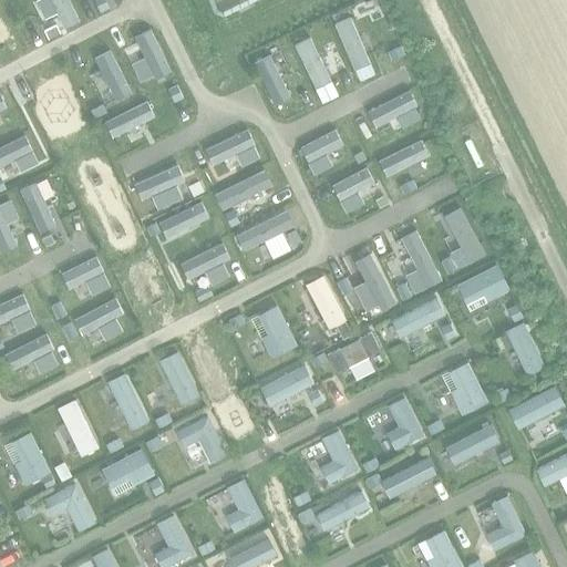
[(368,63),(387,54),(378,34),(358,43),(368,63)]
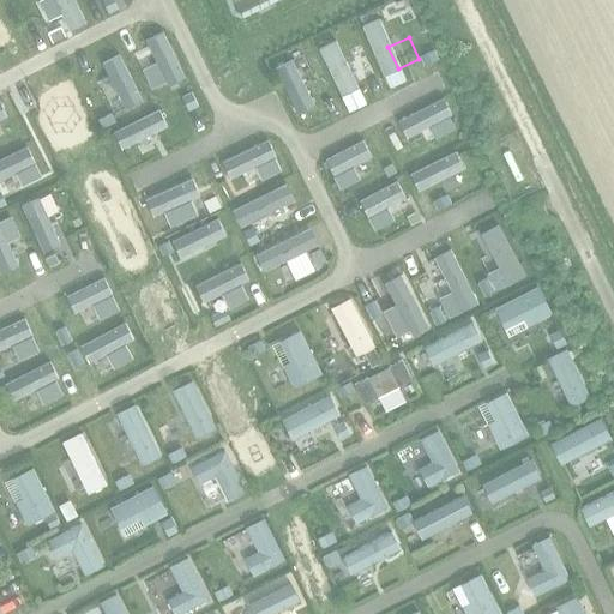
[(444,163),(465,154),(455,132),(434,142),(444,163)]
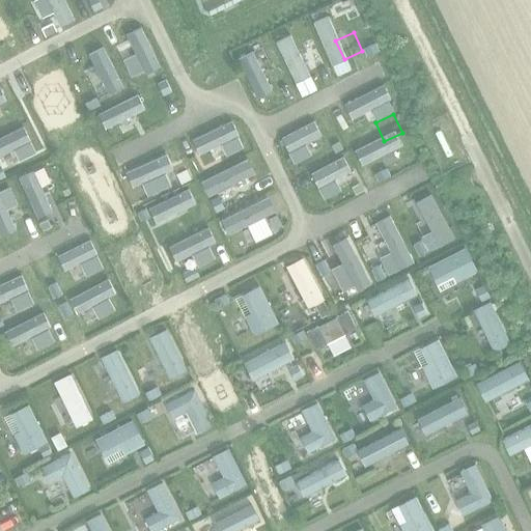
[(424,223),(442,215),(434,196),(415,204),(424,223)]
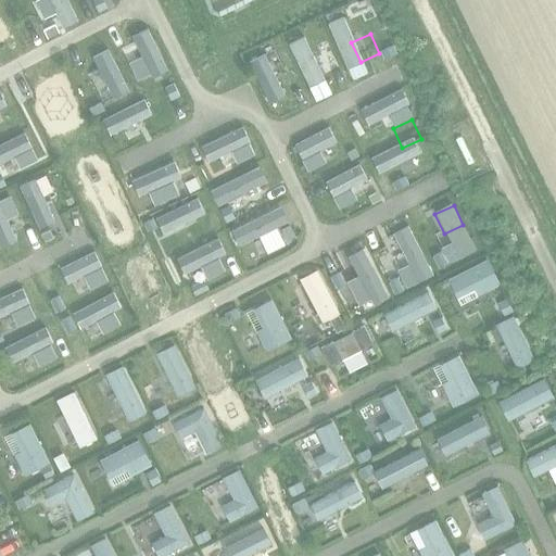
[(177,265),(196,256),(187,238),(168,247),(177,265)]
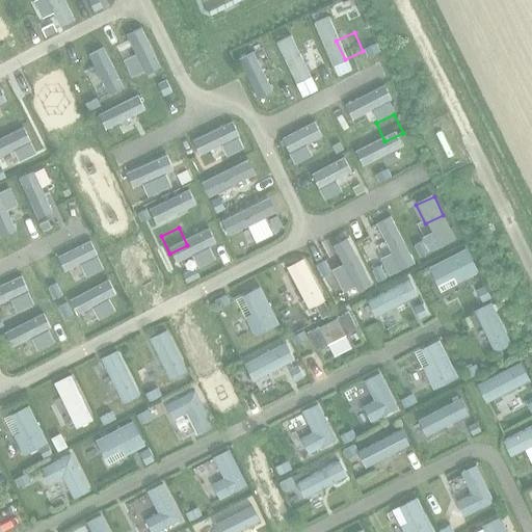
[(427,267),(436,284),(453,275),(457,283),(478,271),(464,247),(427,267)]
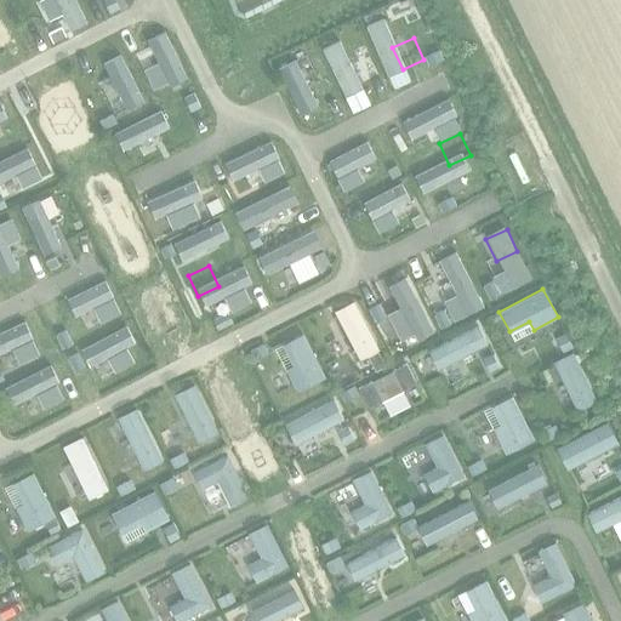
[(353,300),(334,311),(359,359),(379,349),(353,300)]
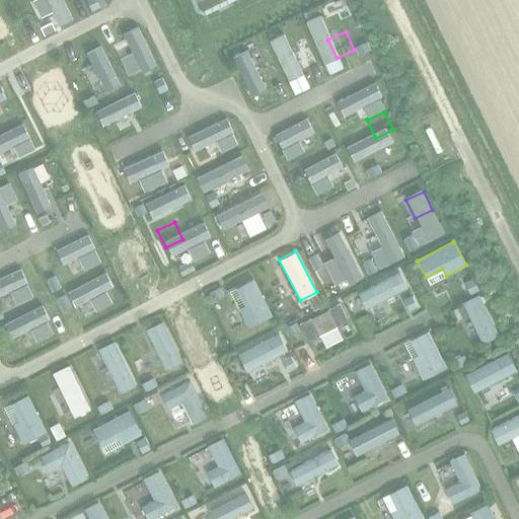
[(86,288),(103,280),(95,262),(78,270),(86,288)]
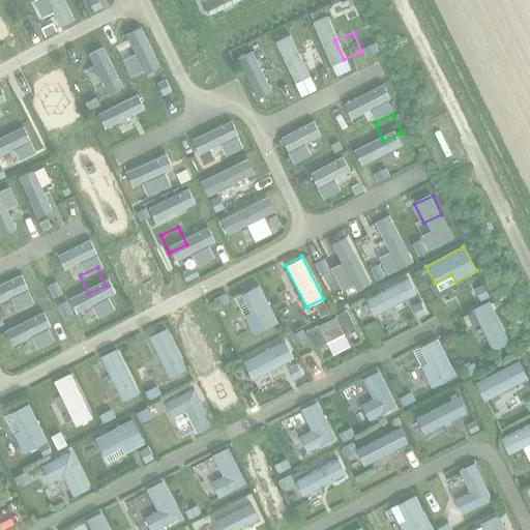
[(415,293),(408,277),(364,299),(373,316),(415,293)]
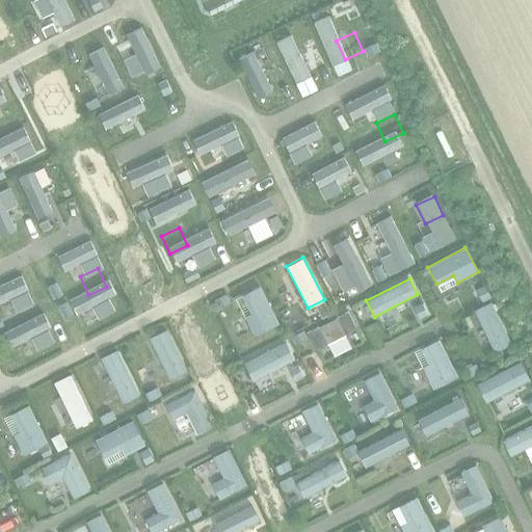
[(254,336),(278,323),(259,285),(241,294),(250,313),(244,316),(254,336)]
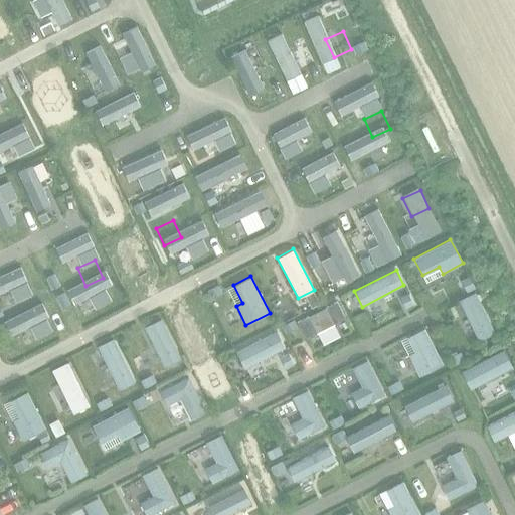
[(458,300),(478,340),(495,333),(475,291),(458,300)]
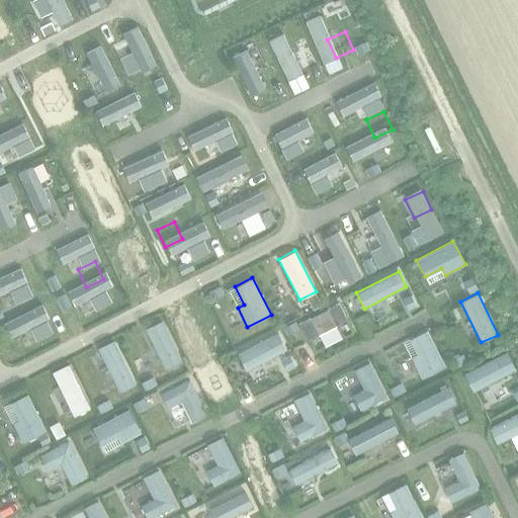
[(346,319),(339,301),(298,323),(307,339),(346,319)]
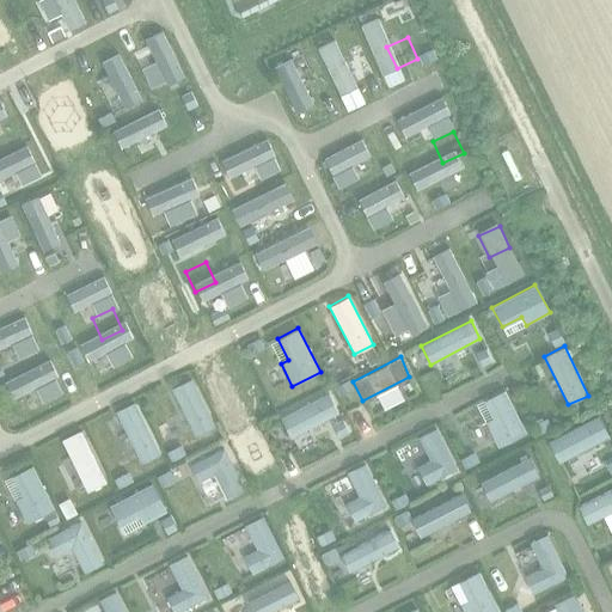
[(171,387),(195,436),(214,427),(190,378),(171,387)]
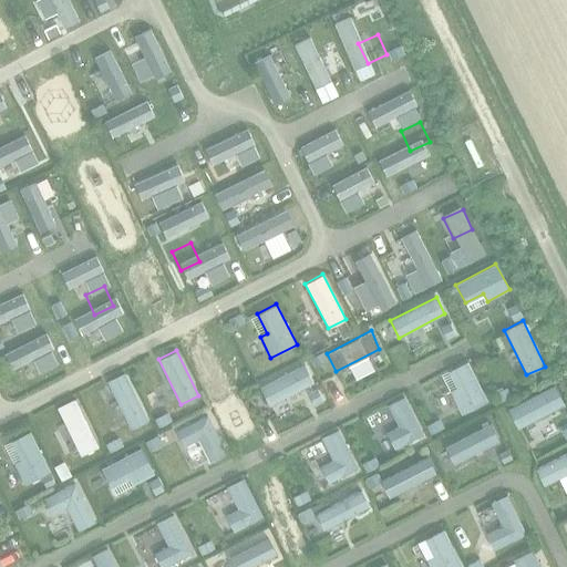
[(486,401),(467,361),(449,370),(456,387),(450,390),(462,414),(486,401)]
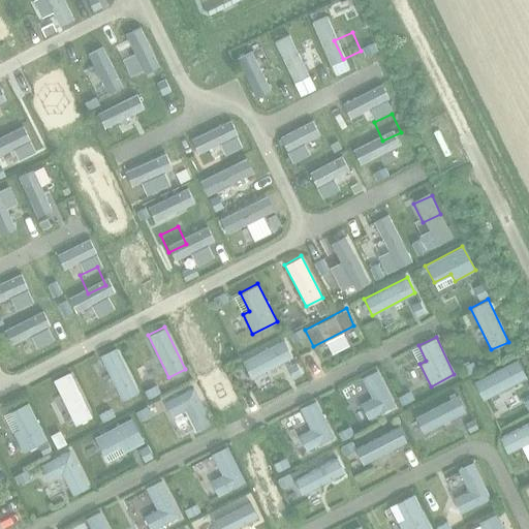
[(251,378),(292,356),(283,340),(242,362),(251,378)]
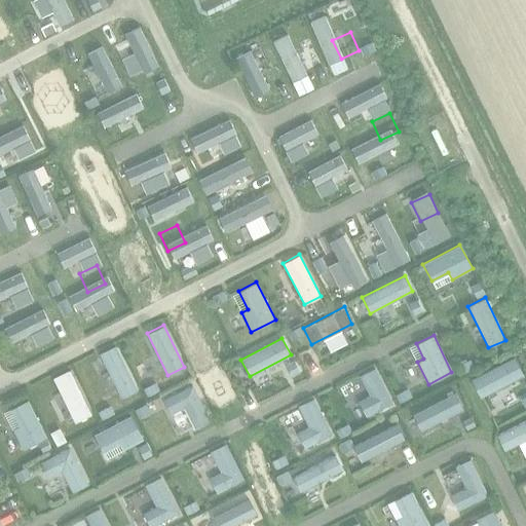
[(121,399),(138,390),(115,345),(99,353),(121,399)]
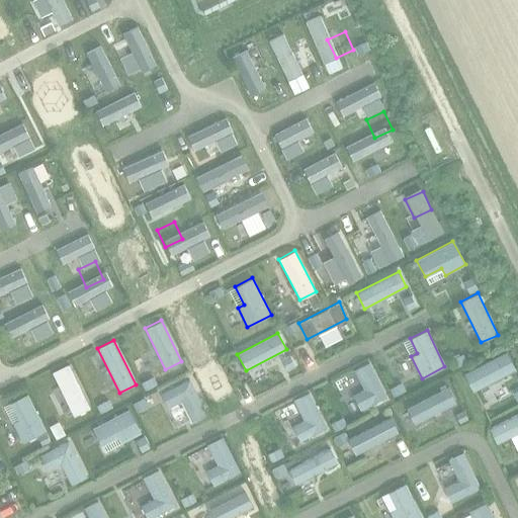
[(463,373),(472,392),(515,369),(506,352),(463,373)]
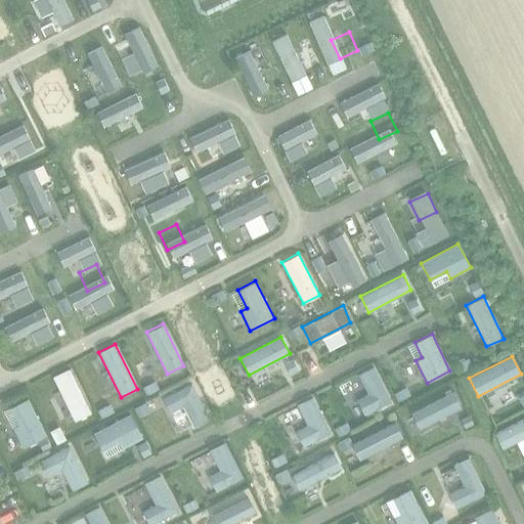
[(391,401),(374,366),(357,374),(367,393),(356,399),(364,415),(391,401)]
